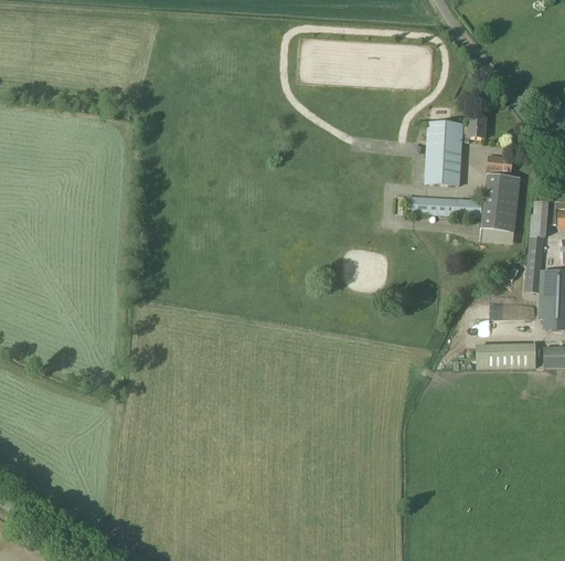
[(459,184),(462,130),(468,131),(468,135),(483,136),(484,115),(469,114),(468,123),(462,123),(462,122),(427,119),(424,182),(459,184)]
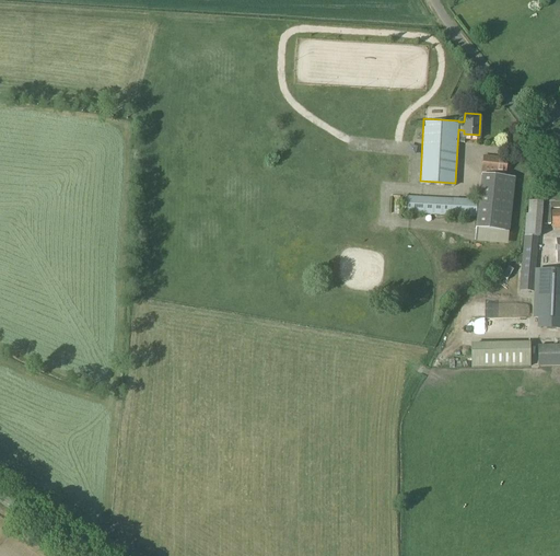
[(485,152),(482,169),(505,171),(506,154),(485,152)]
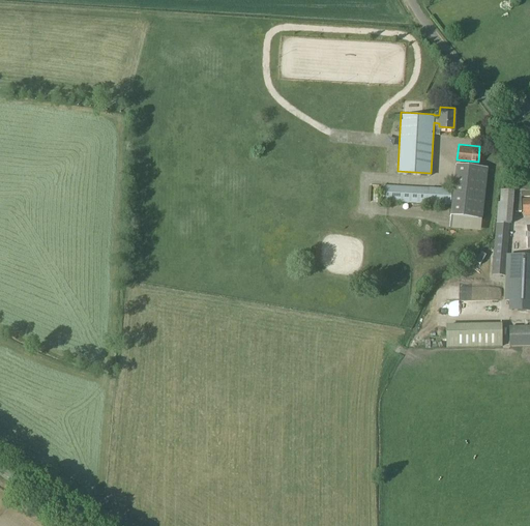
[(455,162),(451,212),(482,215),(488,165),(455,162)]
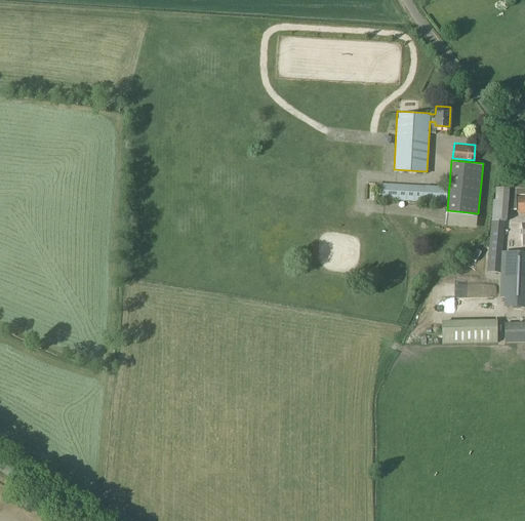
[(363,195),(372,195),(373,178),(363,178),(363,195)]
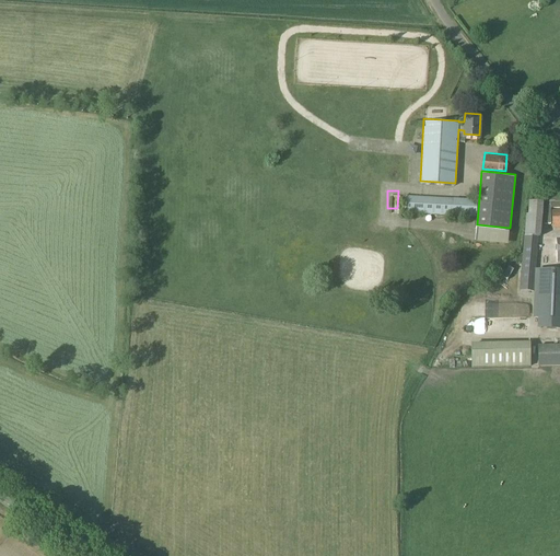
[(404,209),(476,213),(477,196),(405,192),(404,209)]
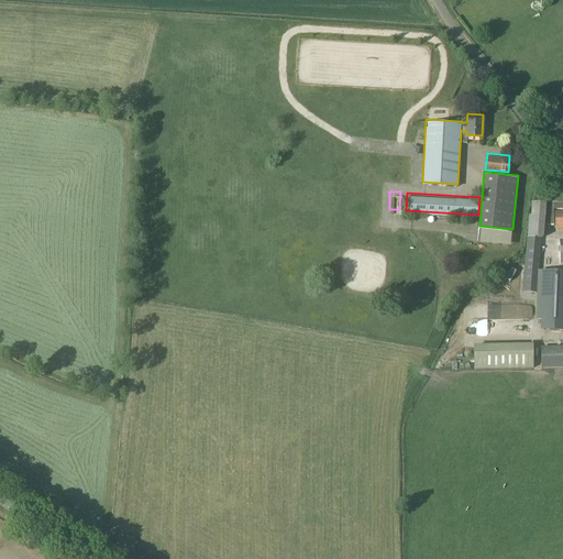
[(543,233),(545,199),(531,198),(530,211),(529,211),(527,233),(527,232),(522,287),(537,288),(541,233),(543,233)]
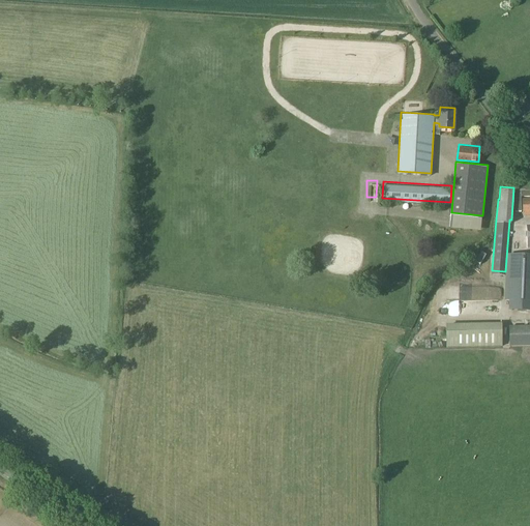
[(529,252),(508,252),(506,297),(510,297),(510,307),(529,307),(529,252)]
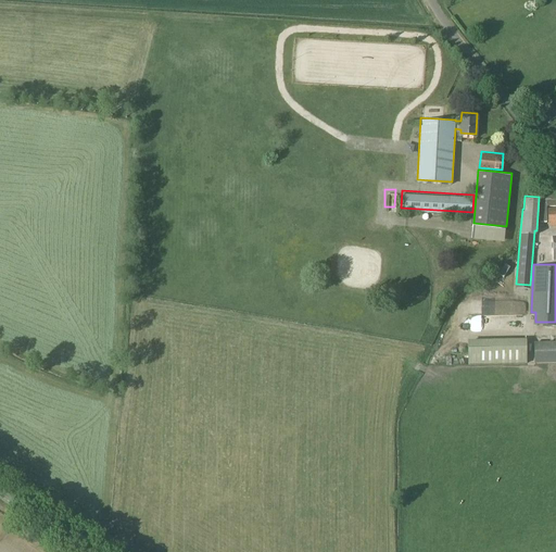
[(472,308),(478,306),(477,293),(468,295),(469,300),(472,300),(472,308)]
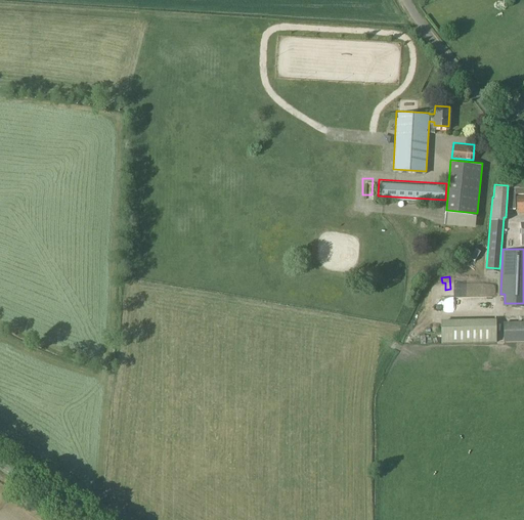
[(504,340),(523,339),(523,318),(504,318),(504,340)]
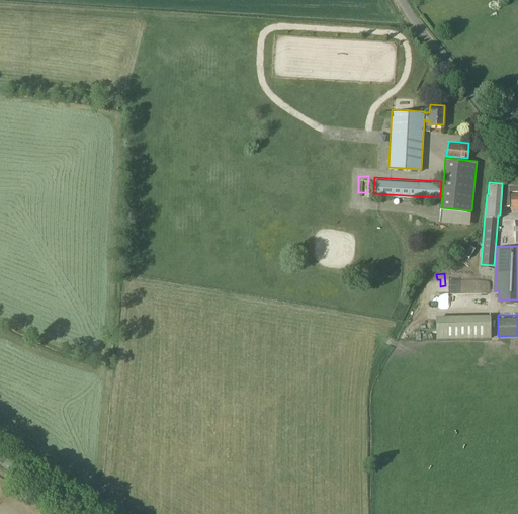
[(430,338),(485,338),(485,317),(430,316),(430,338)]
